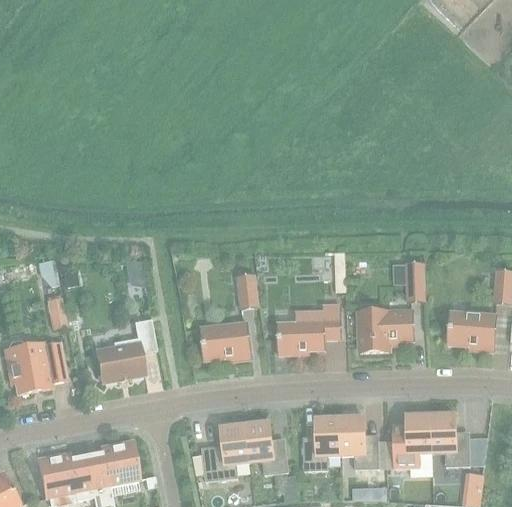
[(346,291),(344,252),(334,252),(335,292),(346,291)]
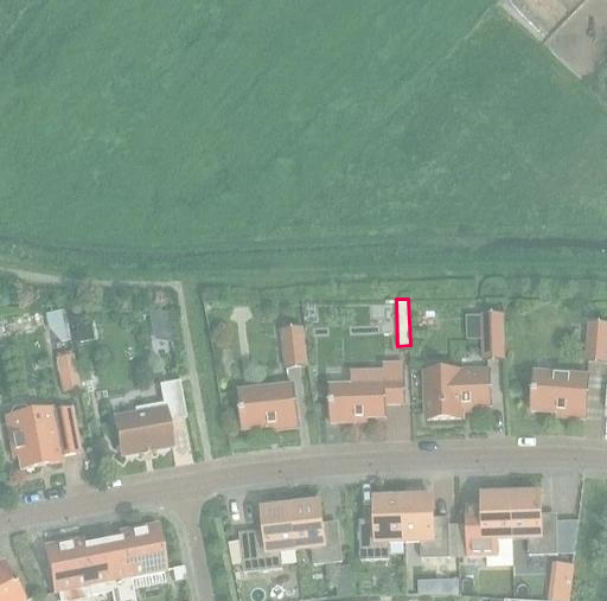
[(503,312),(481,312),(483,357),(504,356),(503,312)]
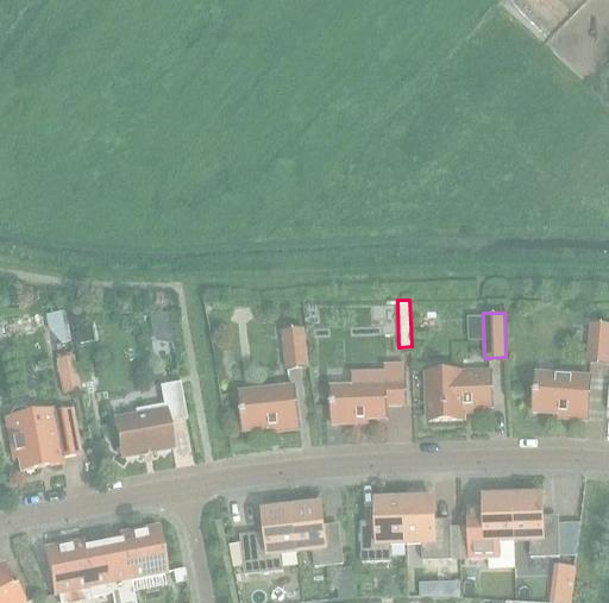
[(608,356),(608,322),(590,321),(588,359),(608,360),(608,356)]
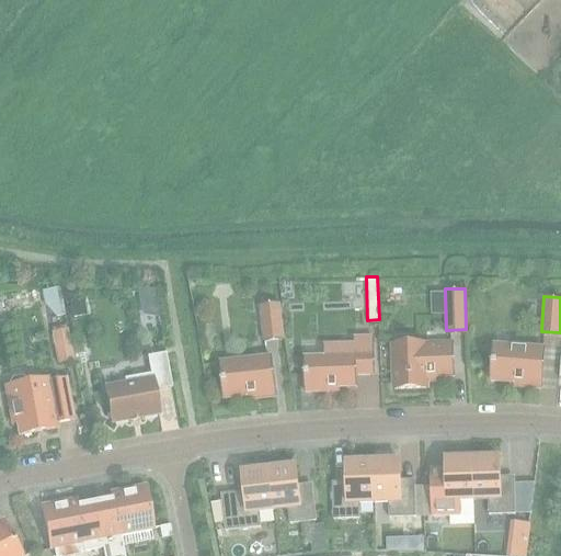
[(279,301),(260,303),(264,338),(284,336),(279,301)]
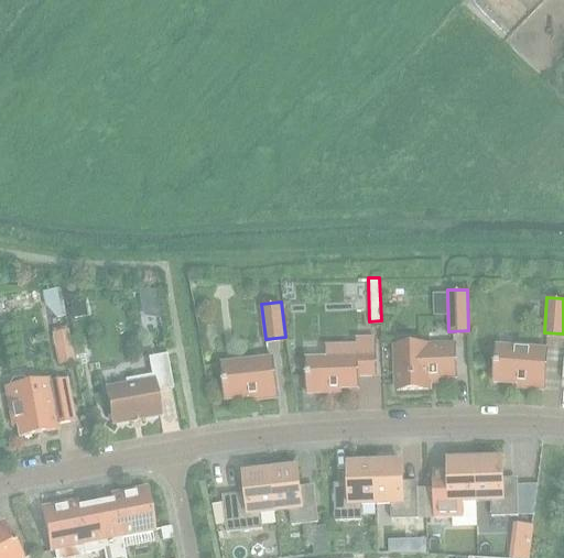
[(73,359),(66,327),(51,330),(57,362),(73,359)]
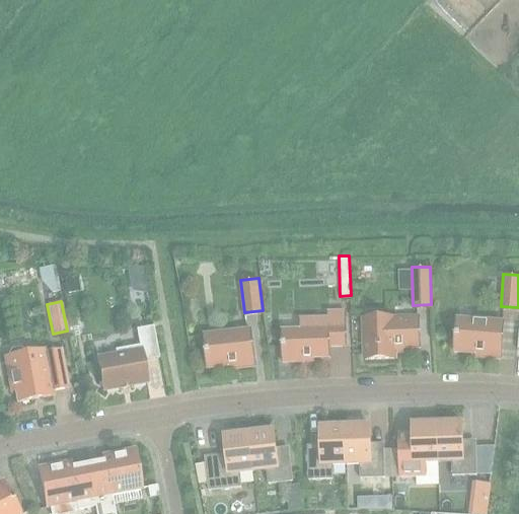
[(327,314),(299,315),(300,326),(281,327),(282,359),(314,358),(314,354),(329,354),(329,343),(346,343),(345,308),(326,308),(327,314)]
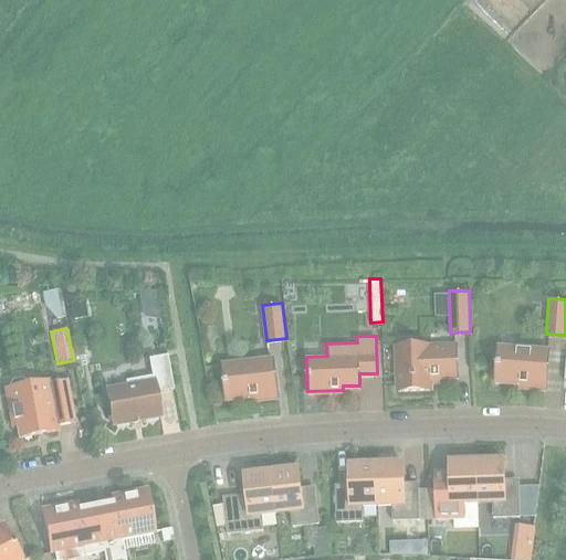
[(396,344),(398,388),(430,387),(429,376),(457,376),(456,344),(428,345),(428,342),(396,344)]
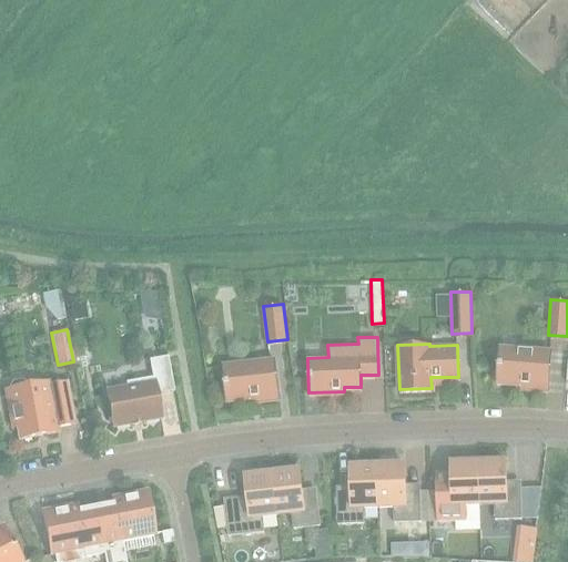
[(520,386),(547,388),(550,348),(499,345),(497,380),(520,382),(520,386)]
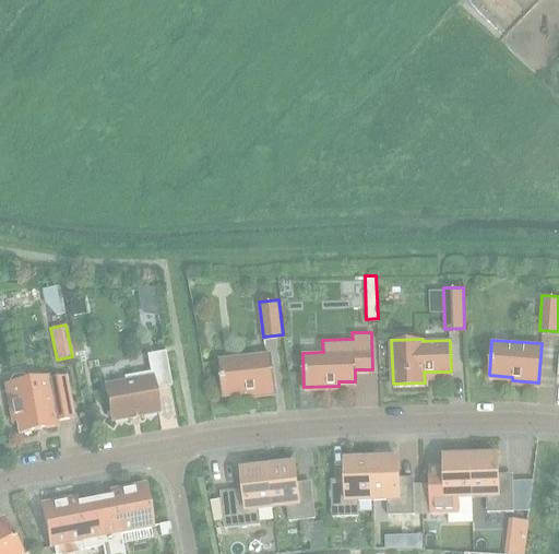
[(105,381),(111,416),(158,408),(154,385),(171,381),(165,346),(146,351),(150,367),(123,373),(125,378),(105,381)]
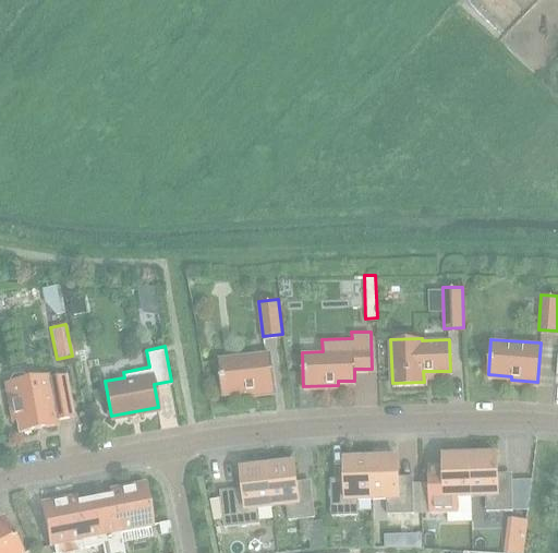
[(219,357),(222,392),(245,389),(246,393),(274,389),(268,351),(219,357)]
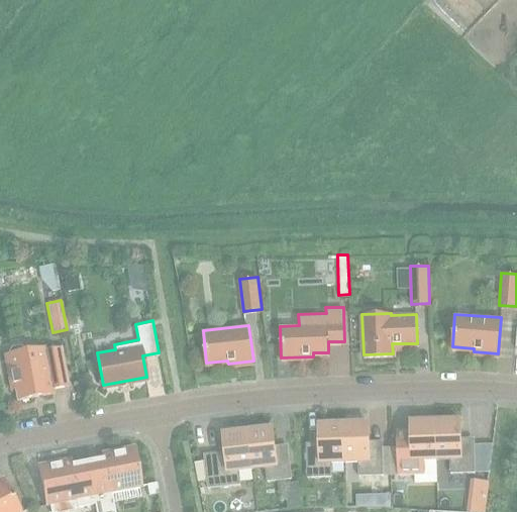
[(16,397),(53,391),(52,386),(67,383),(60,344),(44,347),(43,344),(23,348),(23,345),(19,343),(10,344),(7,348),(7,351),(3,351),(10,386),(14,385),(16,397)]
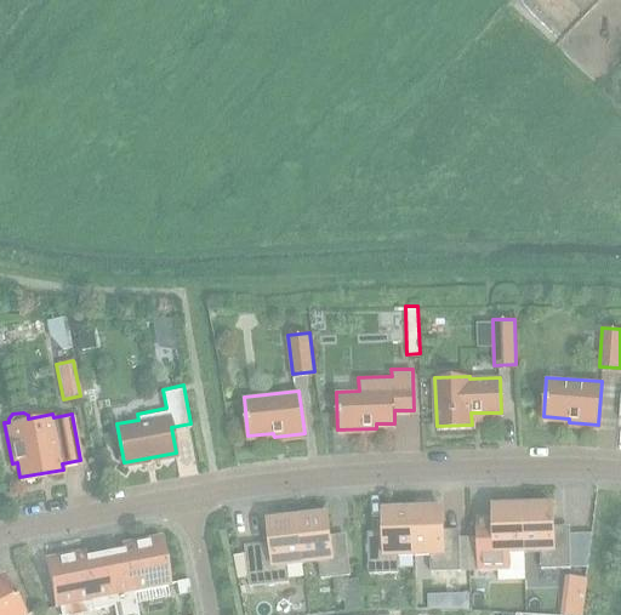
[(523,499),(524,548),(540,548),(541,565),(570,564),(569,530),(554,530),(553,502),(545,502),(545,497),(523,499)]
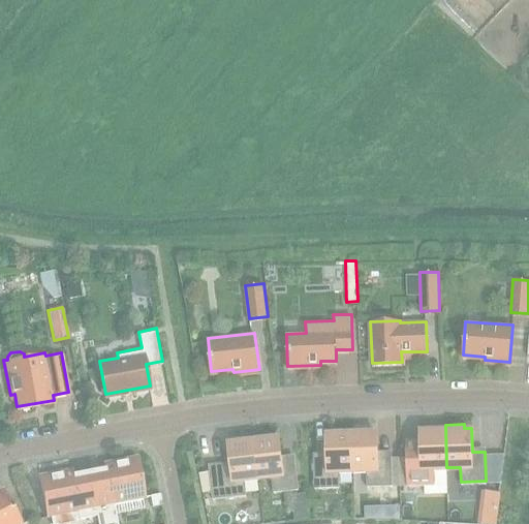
[(433,468),(446,467),(445,425),(427,425),(427,429),(419,429),(421,454),(407,454),(408,483),(433,483),(433,468)]
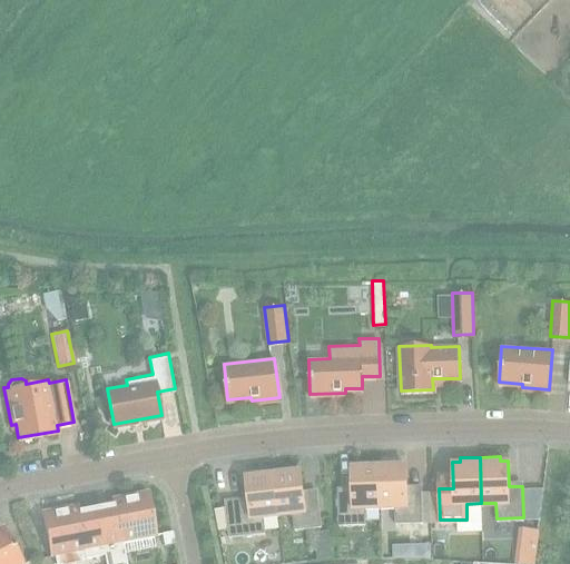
[(365,506),(380,506),(379,459),(359,461),(359,465),(351,465),(352,492),(337,492),(338,523),(365,522),(365,506)]
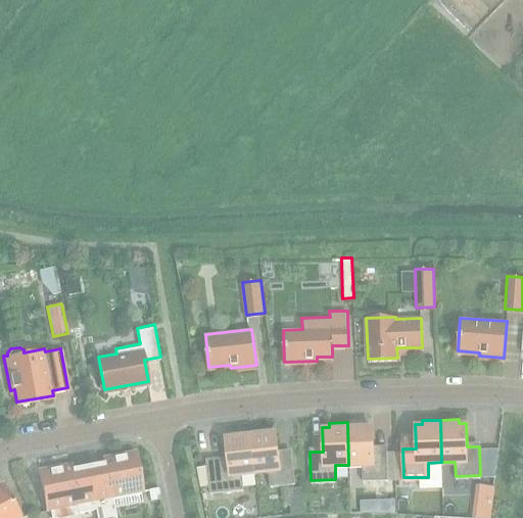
[(347,422),(348,465),(362,465),(363,479),(387,478),(386,450),(374,450),(373,425),(366,425),(366,422),(347,422)]
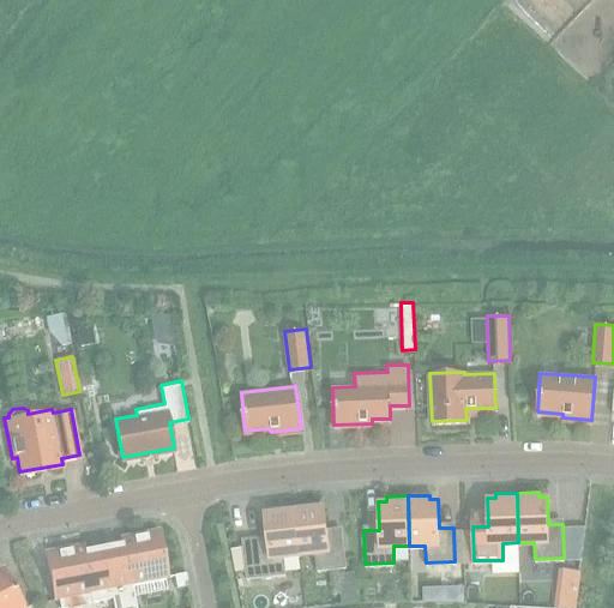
[(294,504),(299,554),(315,552),(317,569),(345,565),(342,531),(326,534),(324,505),(315,506),(314,501),(294,504)]
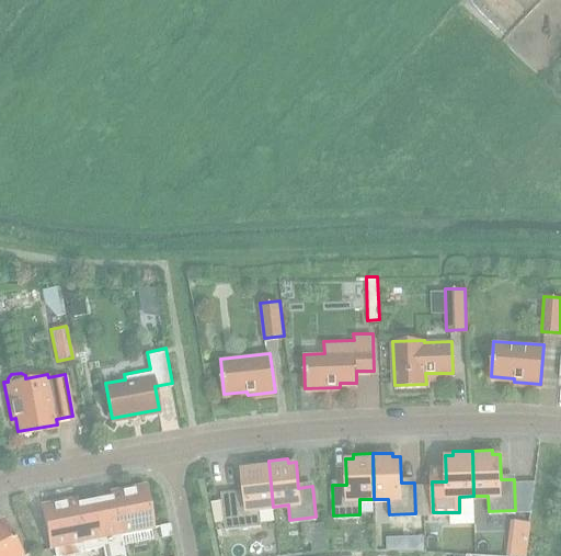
[(259,508),(273,507),(268,461),(249,463),(249,467),(241,468),(244,495),(221,497),(226,528),(261,523),(259,508)]
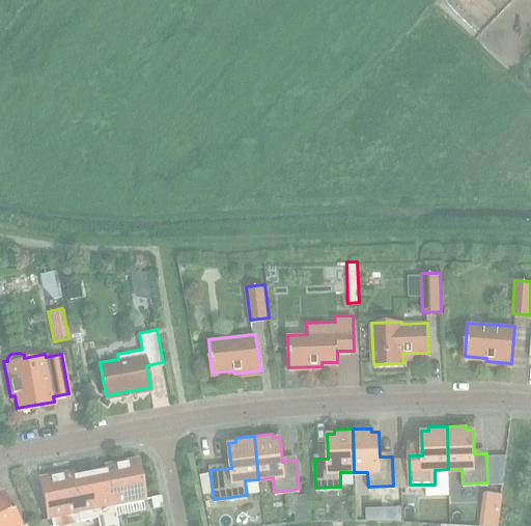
[(96,515),(98,525),(117,525),(113,502),(144,496),(136,455),(104,462),(105,468),(88,471),(96,515)]
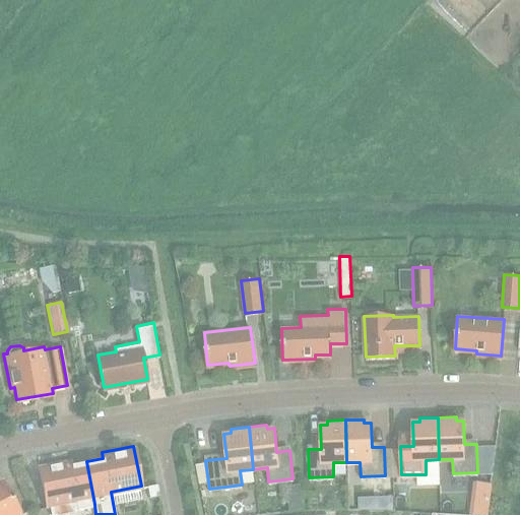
[(69,458),(38,464),(46,505),(75,499),(77,507),(94,504),(86,461),(71,464),(69,458)]
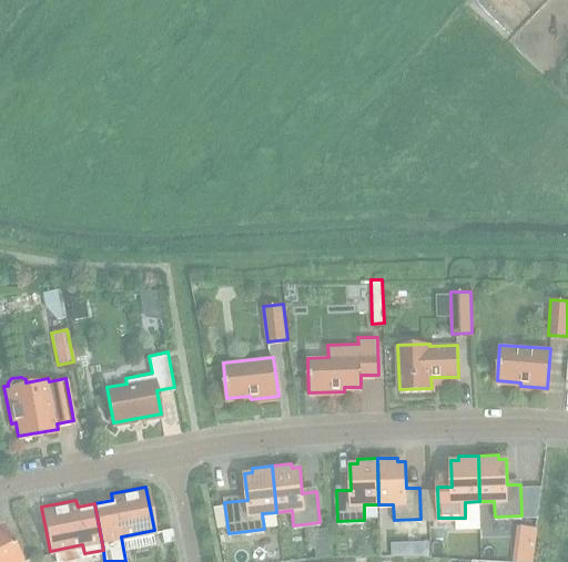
[(0,561),(19,561),(22,561),(1,522),(0,522),(0,561)]
